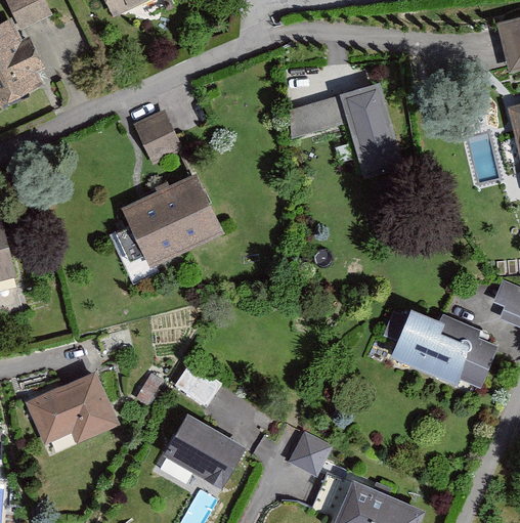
[(8,0),(15,15),(20,26),(54,10),(49,0),(8,0)]
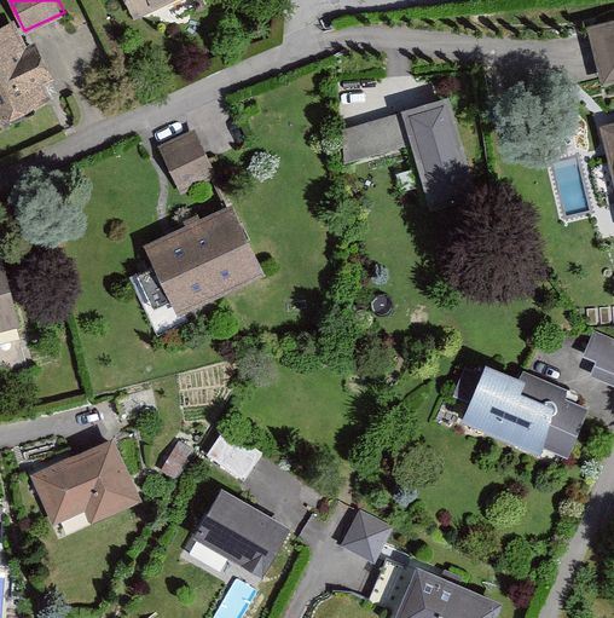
[(128,0),(134,15),(168,0),(128,0)]
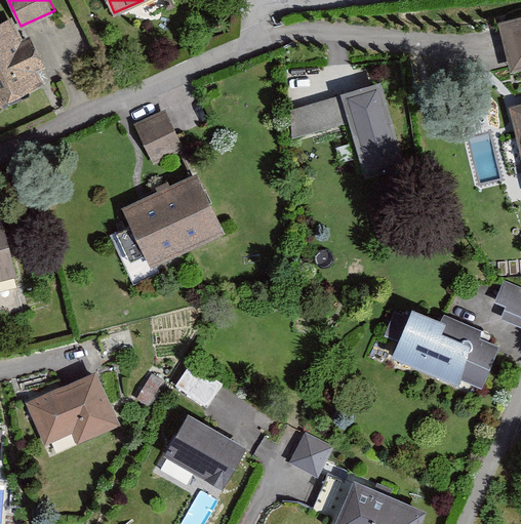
[(15,15),(0,23),(0,95),(44,76),(21,26),(15,15)]
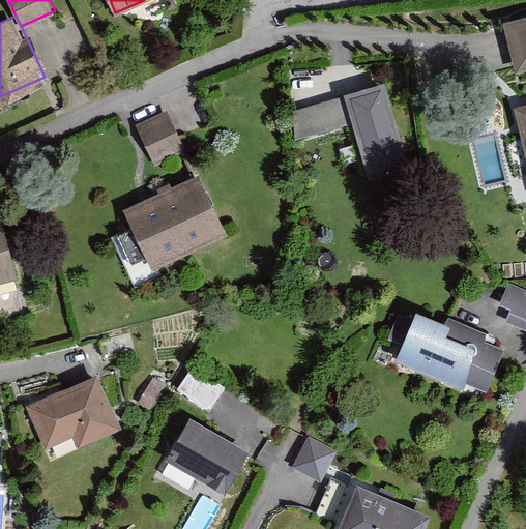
[(525,17),(500,23),(513,76),(525,72),(525,107),(514,111),(525,160),(525,17)]
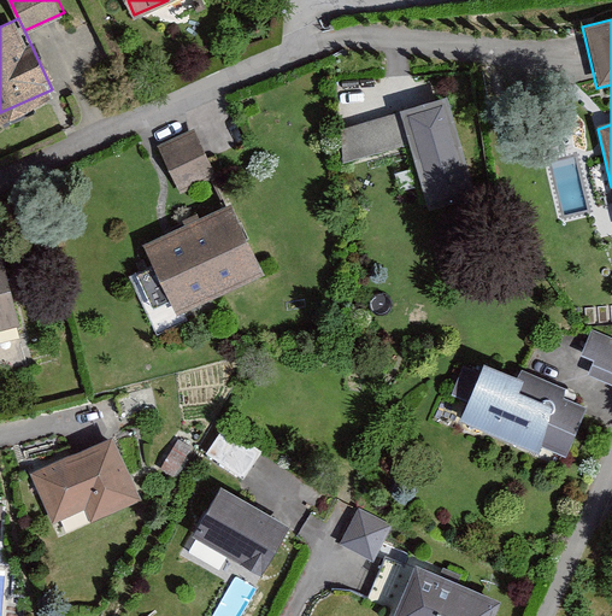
[(409,146),(425,210),(470,198),(442,98),(335,132),(341,165),(409,146)]
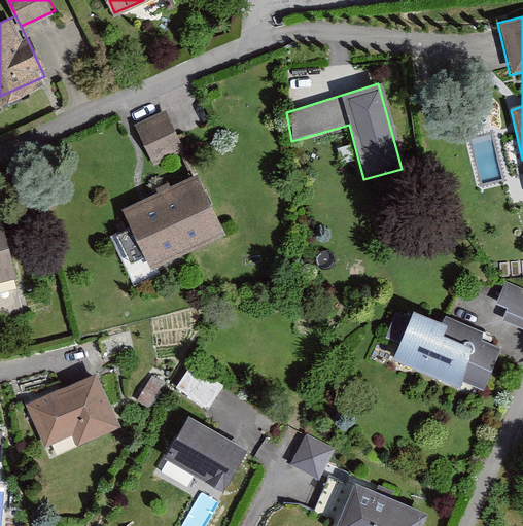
[(163,114),(132,129),(151,170),(182,155),(163,114)]
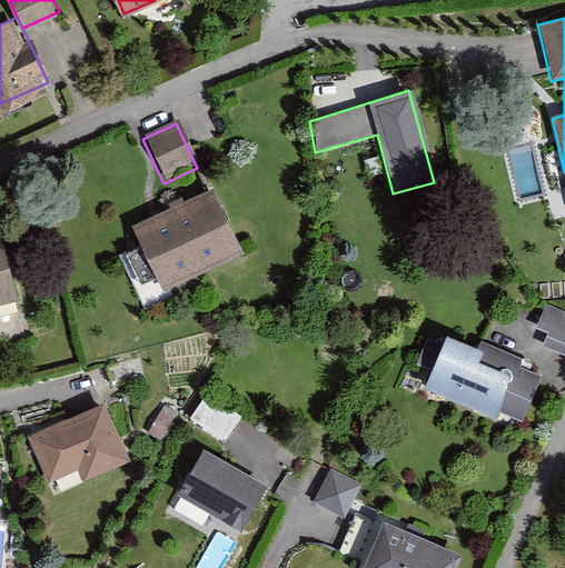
[(217,195),(144,227),(166,277),(239,245),(217,195)]
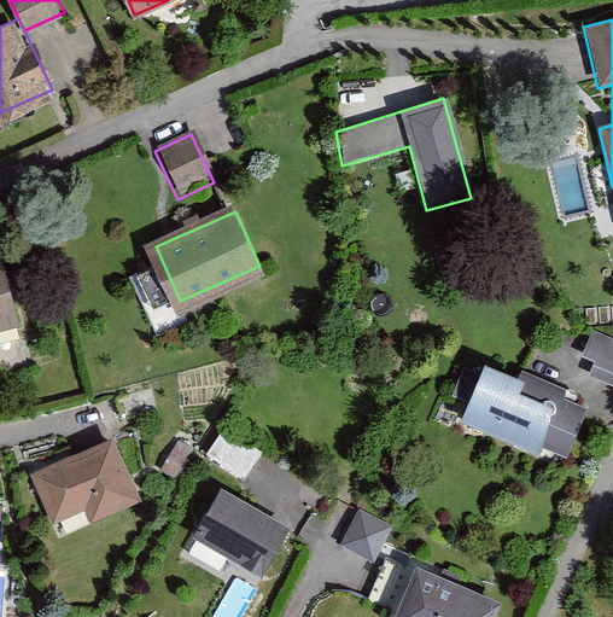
[(1,252),(0,252),(0,335),(21,330),(1,252)]
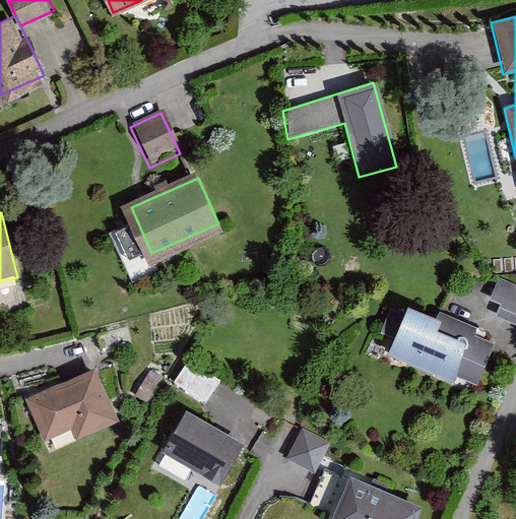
[(515,287),(498,279),(489,302),(499,306),(495,316),(515,325),(515,287)]
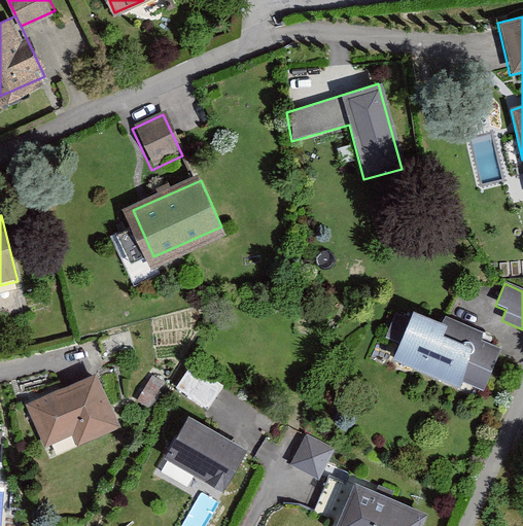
[(395,350),(484,384),(500,340),(413,307),(395,350)]
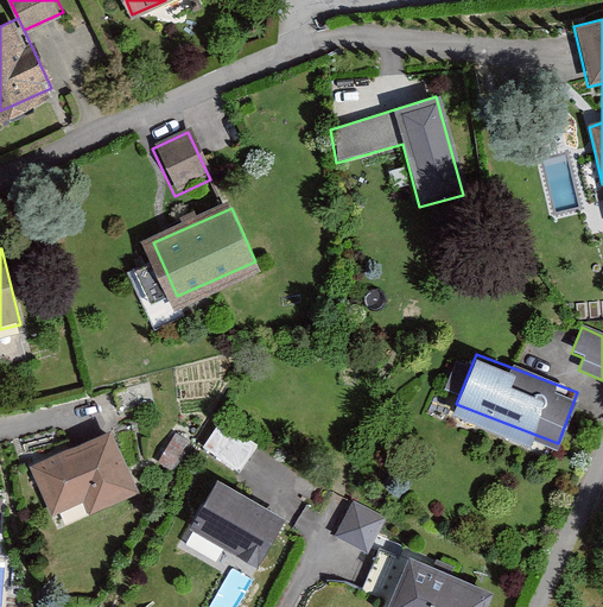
[(109,431),(36,467),(58,514),(89,499),(95,512),(138,492),(109,431)]
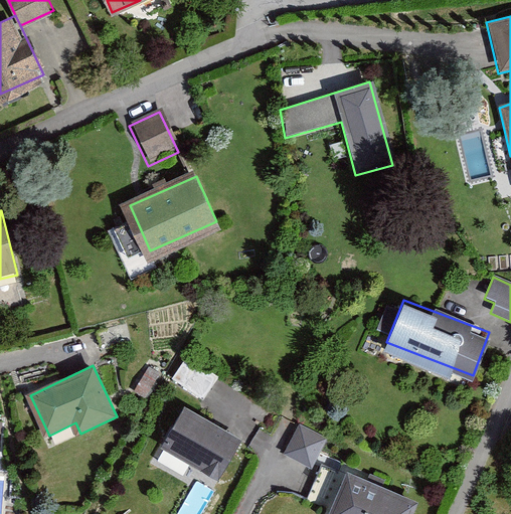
[(240,440),(185,406),(164,442),(219,475),(240,440)]
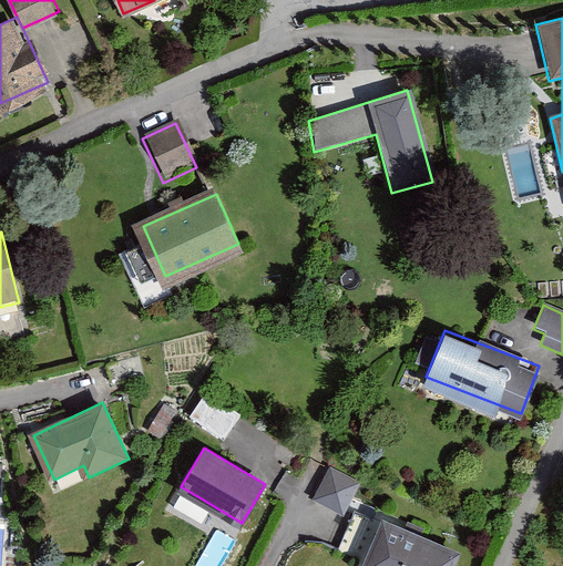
[(331,464),(317,495),(347,510),(366,480),(331,464)]
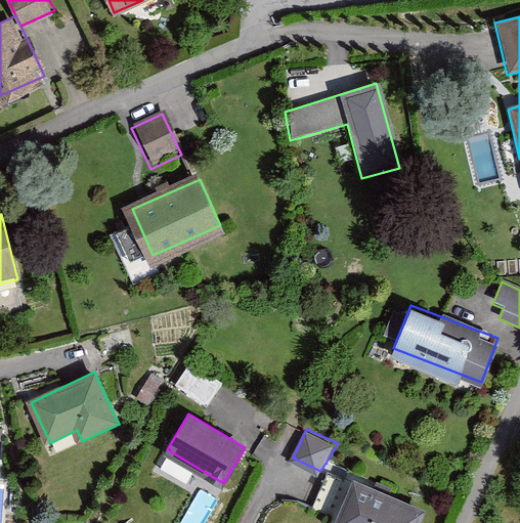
[(333,521),(336,522),(418,522),(425,509),(354,475),(333,521)]
